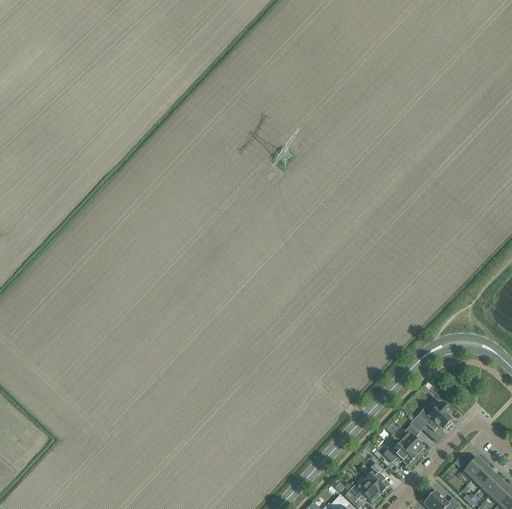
[(428,379),(423,385),(432,393),(437,388),(428,379)]
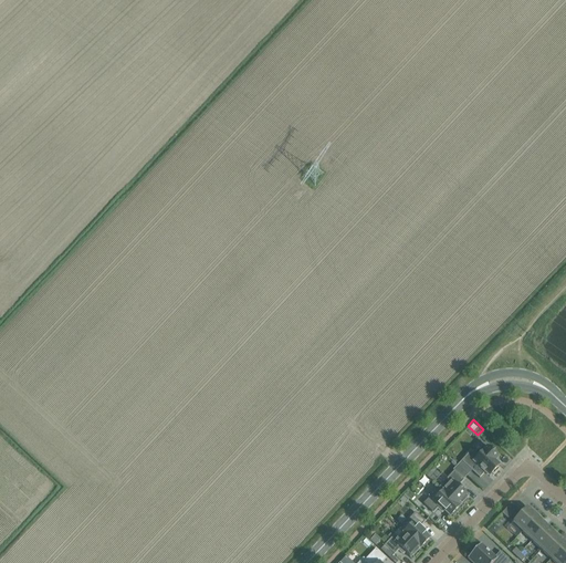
[(461,458),(457,462),(459,465),(467,471),(471,467),(480,475),(484,469),(489,473),(492,471),(493,472),(500,467),(498,465),(500,462),(495,458),(499,454),(488,444),(483,447),(477,454),(475,452),(471,448),(465,452),(461,458)]
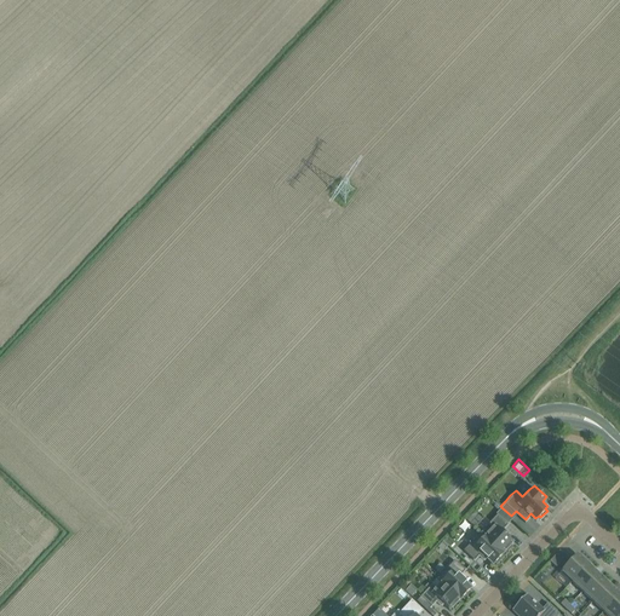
[(498,512),(481,530),(504,551),(503,550),(505,548),(506,550),(512,543),(511,542),(512,540),(506,534),(507,531),(503,527),(507,522),(498,512)]
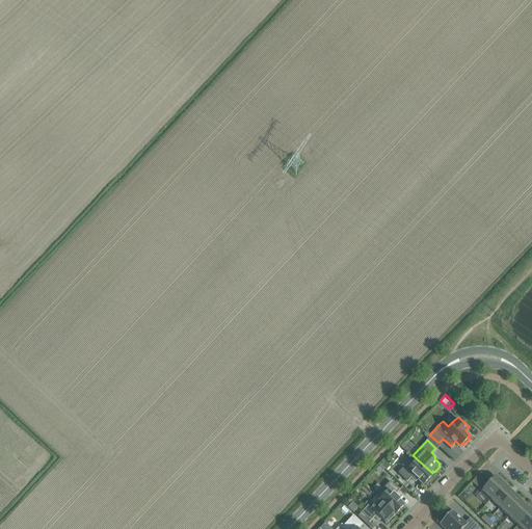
[(432,473),(413,455),(398,471),(407,479),(411,474),(416,478),(417,477),(423,482),(425,480),(426,481),(431,476),(430,475),(432,473)]
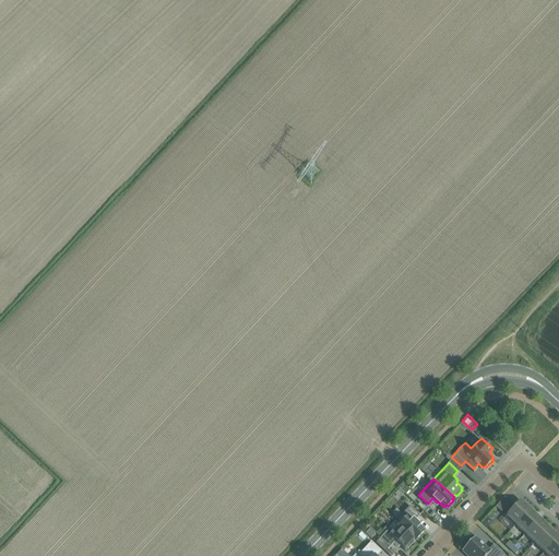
[(510,499),(504,494),(496,504),(501,509),(510,499)]
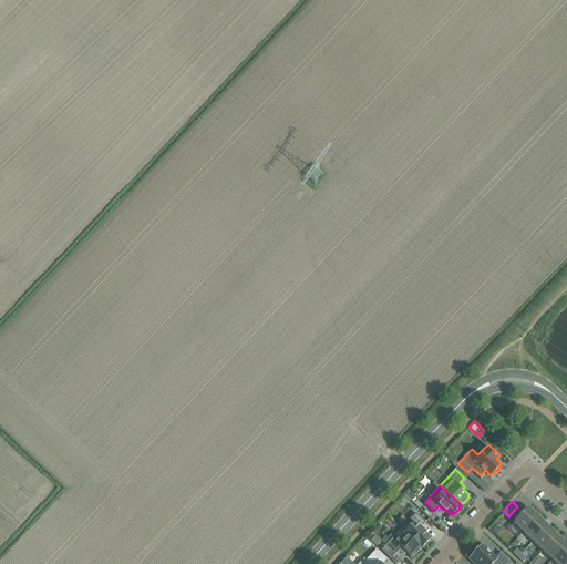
[(523,530),(538,513),(533,508),(532,509),(527,504),(513,520),(523,530)]
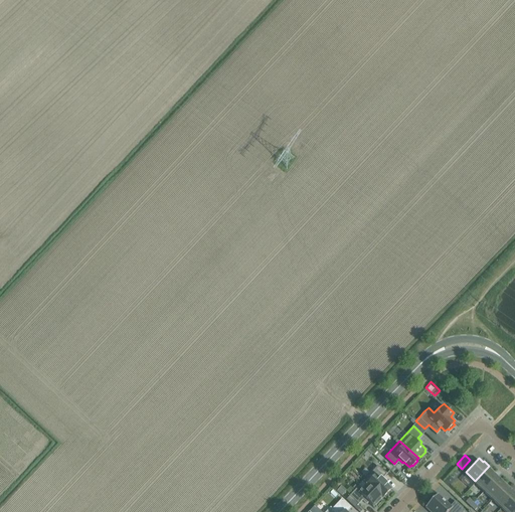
[(375,473),(367,481),(382,496),(384,494),(385,495),(390,490),(389,489),(391,487),(385,481),(386,480),(382,476),(386,472),(377,463),(371,470),(375,473)]
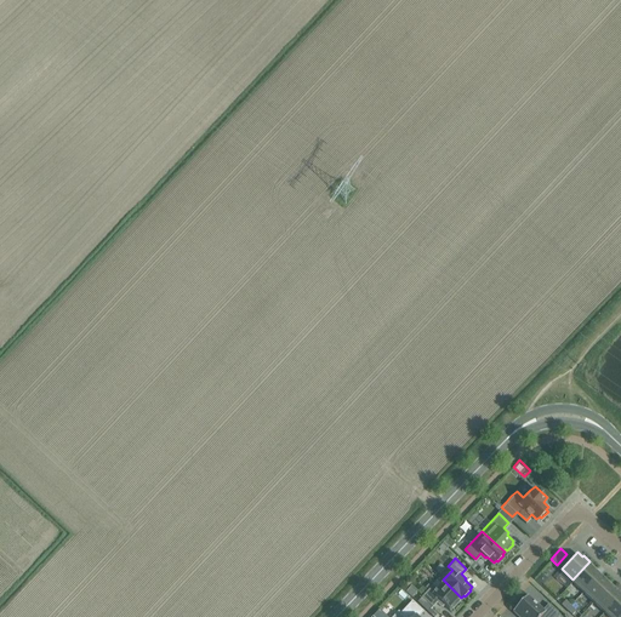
[(584,589),(599,572),(596,569),(597,567),(590,561),(573,580),(584,589)]
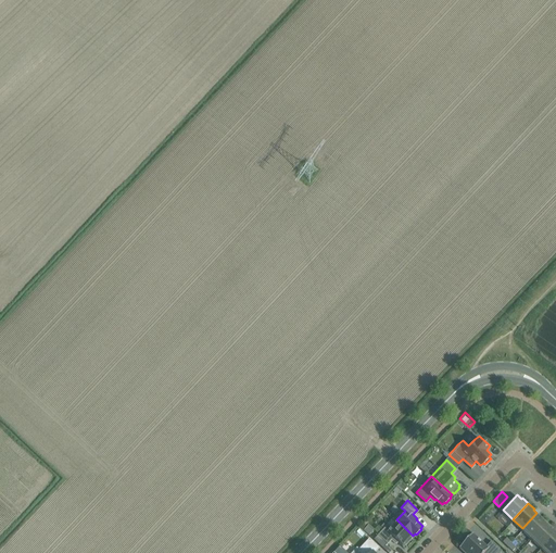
[(531,537),(547,520),(541,515),(540,516),(536,513),(522,528),(531,537)]
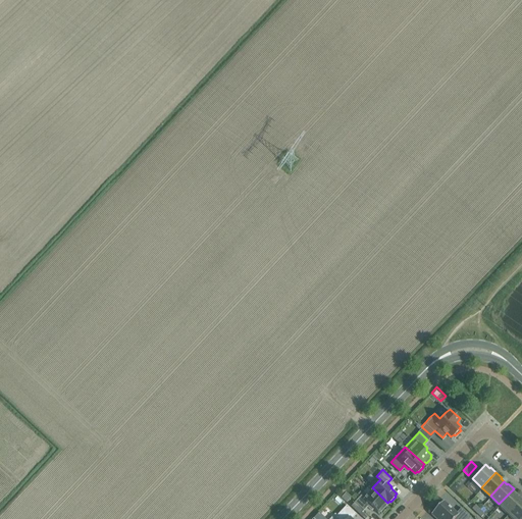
[(387,503),(372,487),(371,488),(372,488),(367,494),(363,490),(355,500),(357,502),(363,508),(367,504),(372,508),(373,506),(378,511),(380,509),(381,510),(386,505),(385,504),(387,503)]
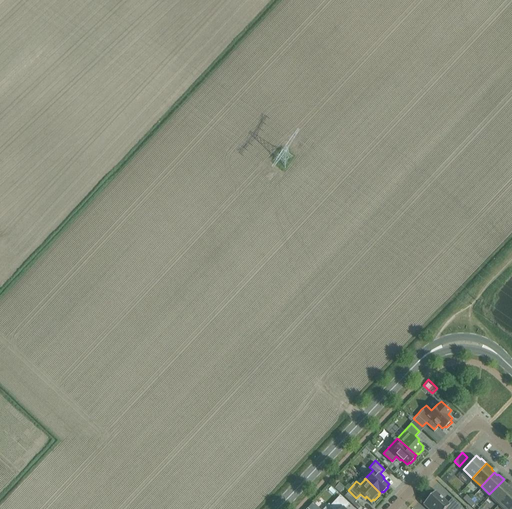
[(498,503),(511,489),(508,485),(509,484),(504,479),(489,494),(498,503)]
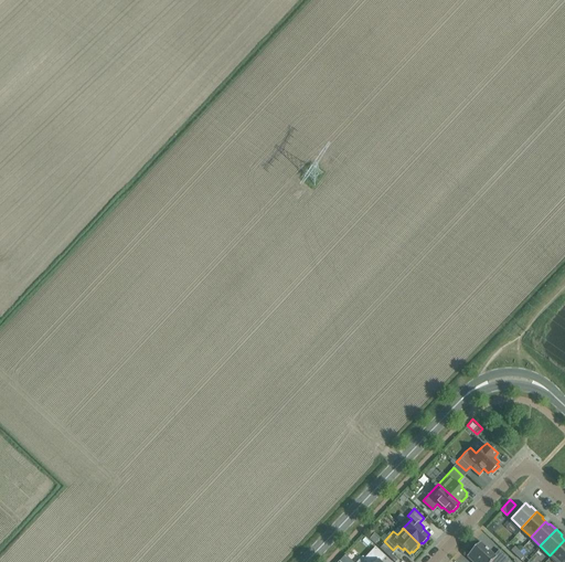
[(493,553),(480,540),(467,554),(475,561),(504,561),(510,558),(499,548),(493,553)]
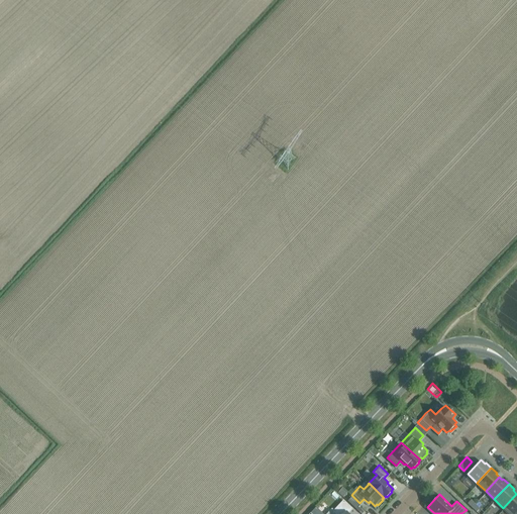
[(509,513),(513,513),(516,510),(516,494),(503,508),(509,513)]
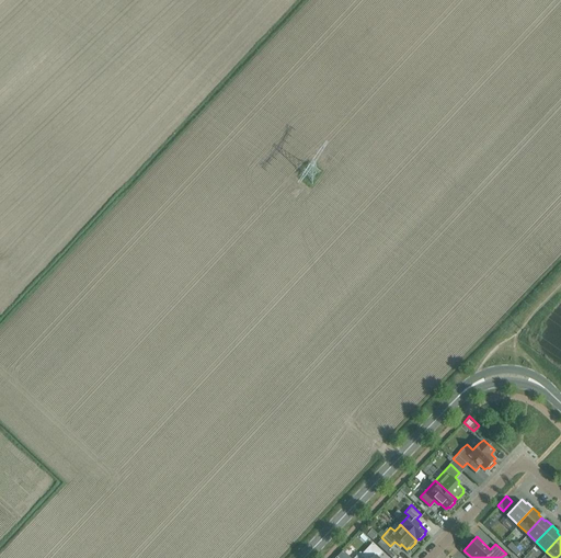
[(384,539),(379,544),(387,550),(390,546),(384,539)]
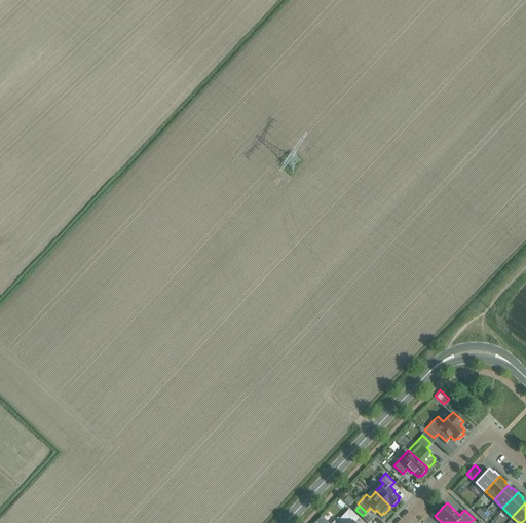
[(349,507),(339,517),(343,521),(340,522),(355,522),(354,521),(359,516),(349,507)]
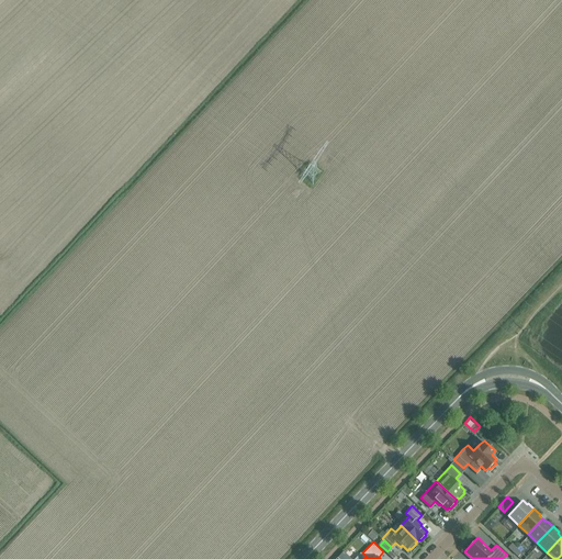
All buildings are outlined.
